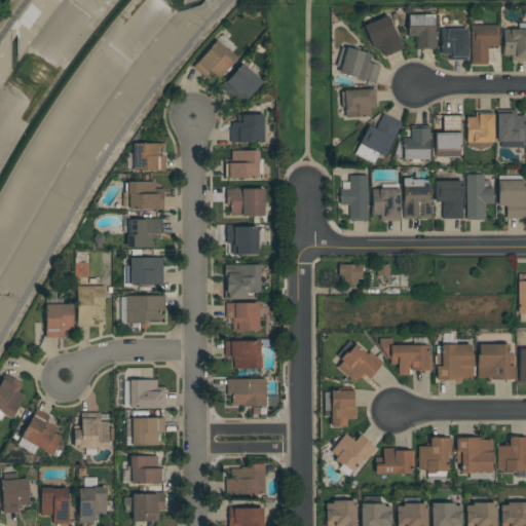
[(402,48),(386,14),(362,26),(372,48),(378,45),(383,57),(402,48)]
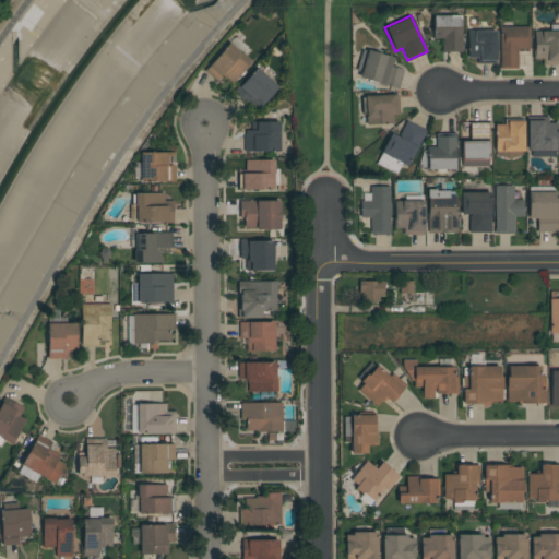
[(443,52),(461,51),(461,15),(432,16),(432,38),(443,37),(443,52)]
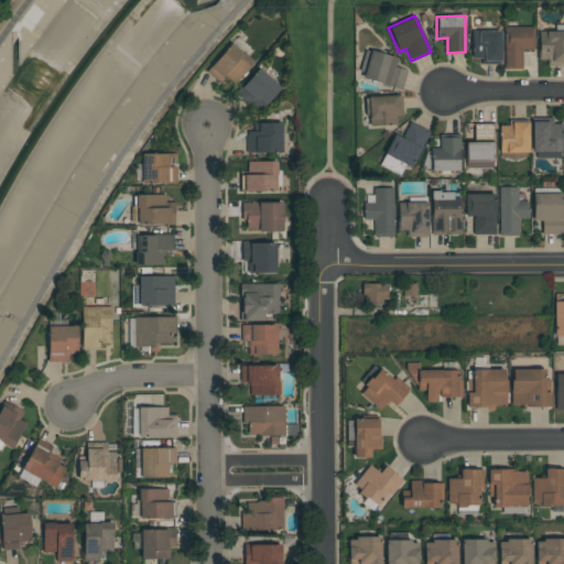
[(505,69),(521,69),(522,50),(533,50),(534,28),(505,26),(505,69)]
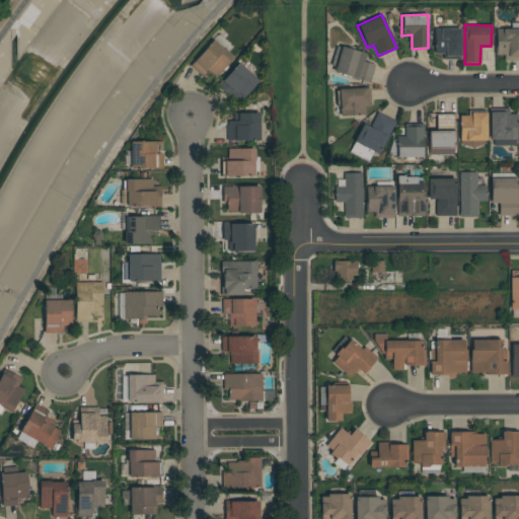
[(434,54),(442,54),(442,59),(460,59),(460,27),(434,27),(434,54)]
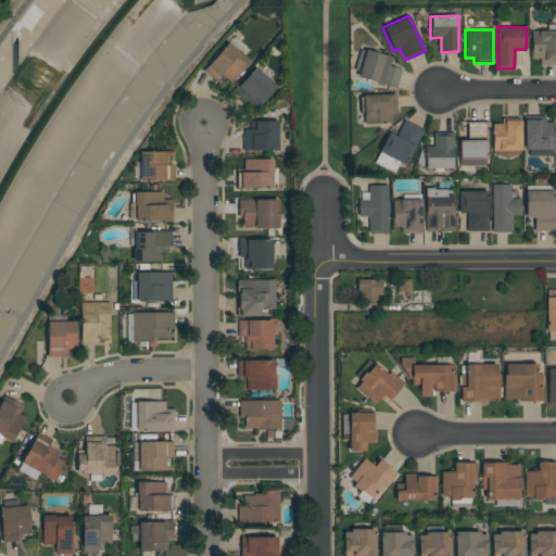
[(555,30),(530,32),(530,59),(539,59),(539,65),(555,64),(555,30)]
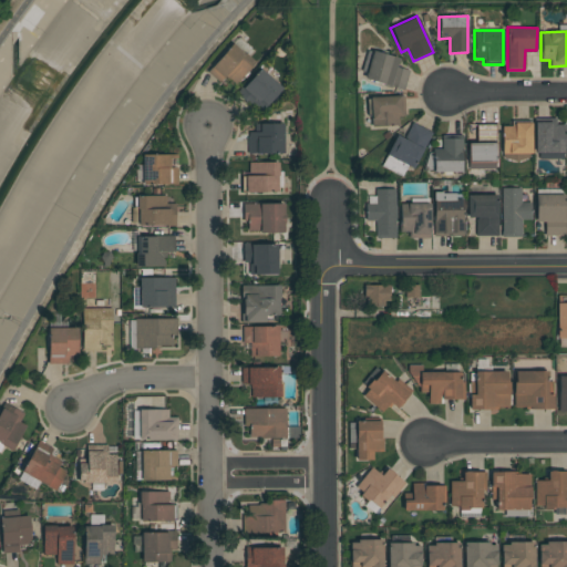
[(245,54),(246,54),(256,62),(247,72),(249,73),(245,78),(243,76),(236,84),(225,75),(219,82),(208,72),(233,43),(245,54)]
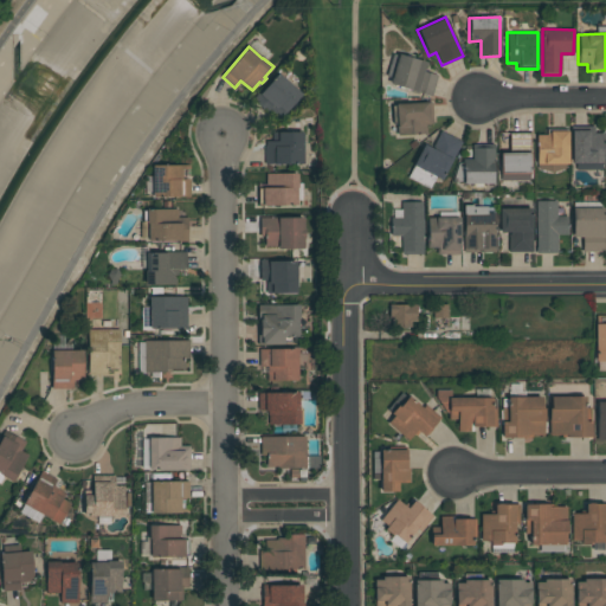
[(425,60),(397,56),(389,86),(432,95),(437,75),(424,72),(425,60)]
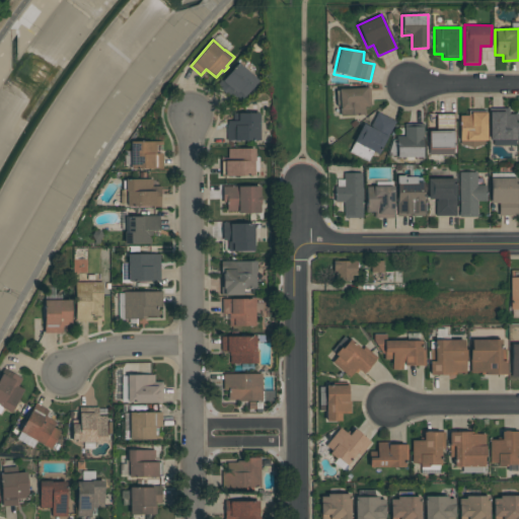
[(258,81),(241,100),(233,93),(230,97),(217,85),(223,77),(225,78),(238,63),(258,81)]
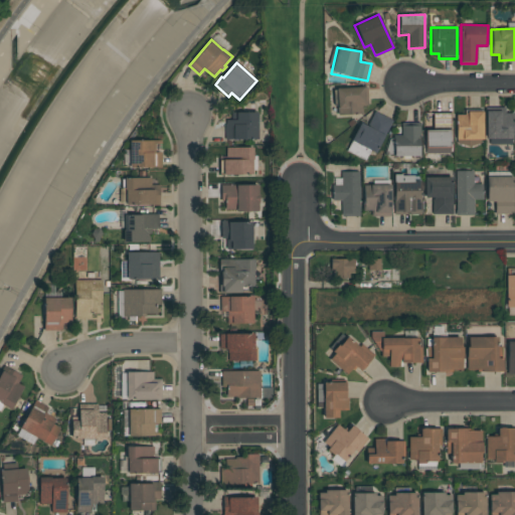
[(337,115),(362,115),(361,106),(367,106),(367,87),(336,88),(337,115)]
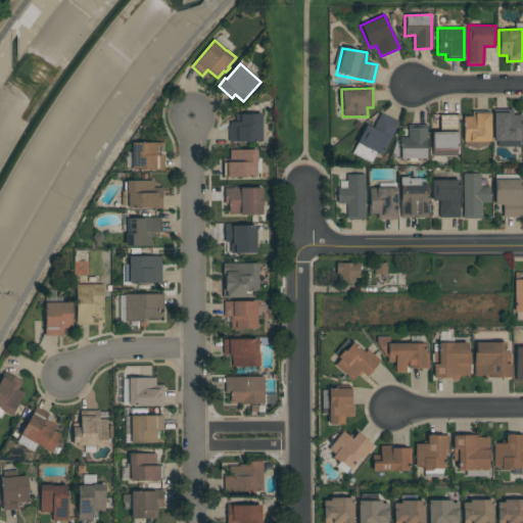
[(493,147),(520,147),(520,115),(513,115),(513,109),(493,109),(493,147)]
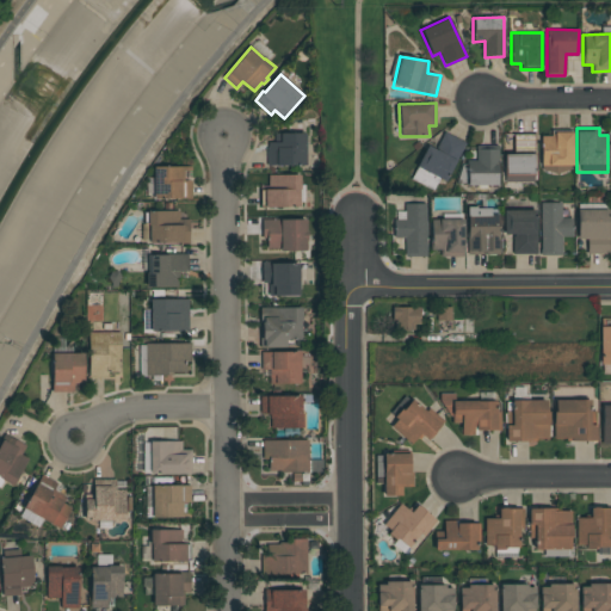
[(466,143),(444,131),(434,149),(427,146),(415,167),(444,183),(466,143)]
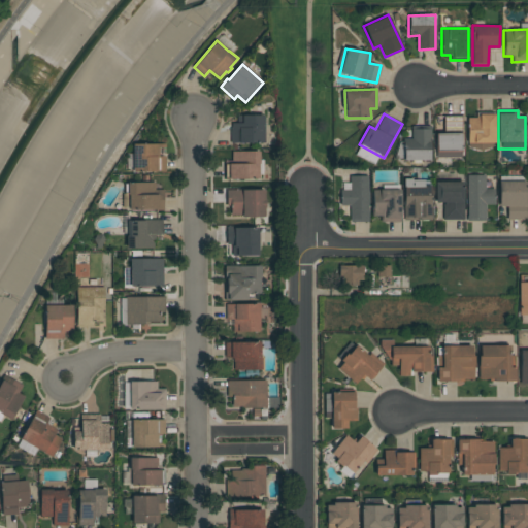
[(264,143),(231,143),(231,128),(232,128),(232,123),(238,123),(238,116),(264,116),(264,143)]
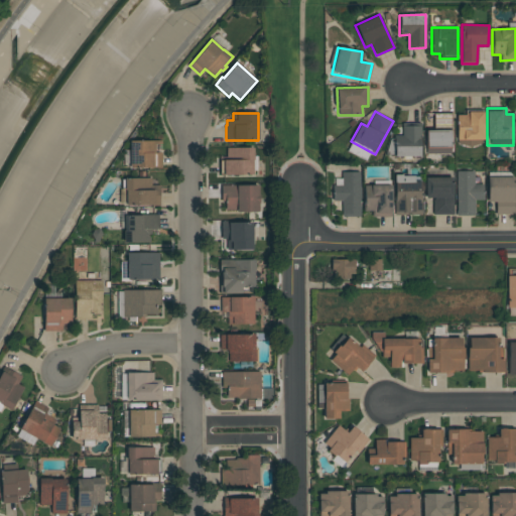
[(450,114),(433,113),(432,131),(426,130),(425,153),(450,154),(450,114)]
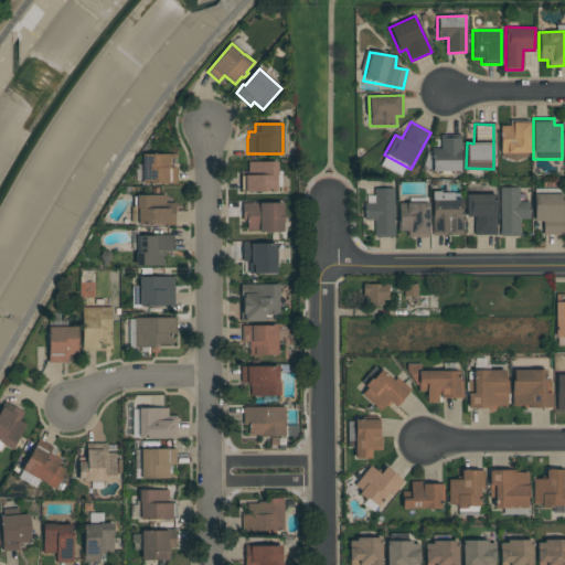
[(529,124),(500,124),(500,159),(529,160),(529,124)]
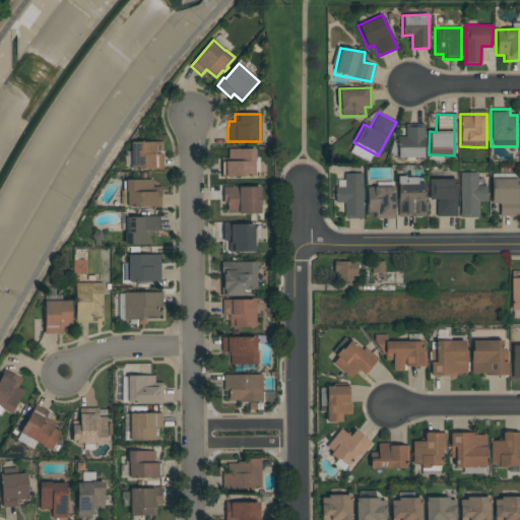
[(424,127),(405,127),(405,137),(397,136),(397,157),(424,157),(424,127)]
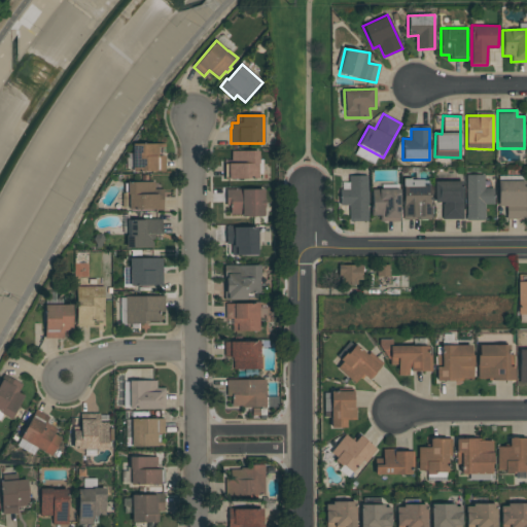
[(165,144),(166,147),(157,147),(157,156),(166,156),(166,171),(133,172),(132,144),(165,144)]
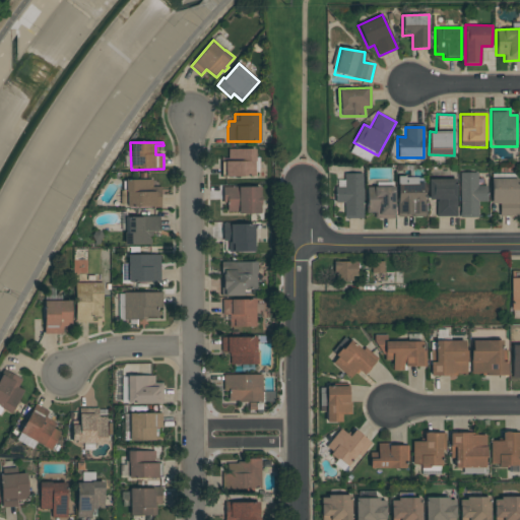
[(256,149),(256,161),(255,161),(255,176),(225,177),(225,176),(222,176),(222,163),(225,163),(225,161),(229,161),(229,149),(256,149)]
